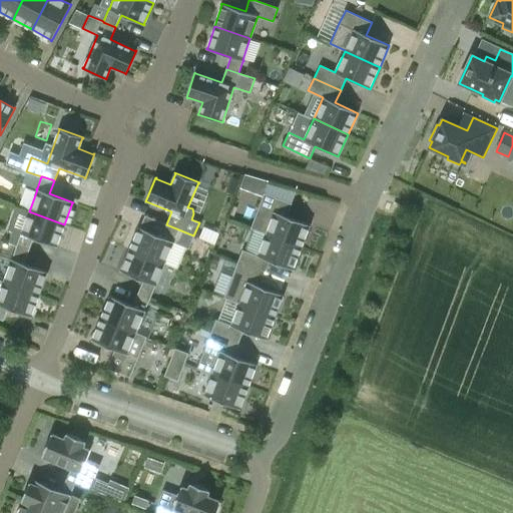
[(266,233),(302,247),(311,225),(287,216),(292,203),(264,192),(250,228),(266,233)]
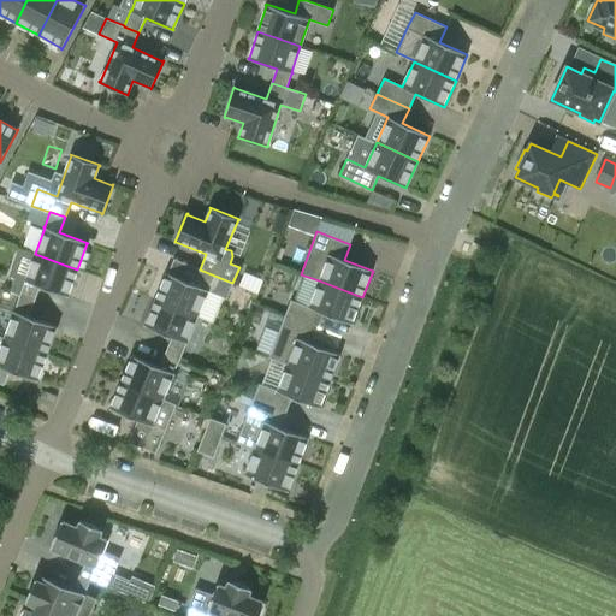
[(19,296),(35,301),(40,286),(69,296),(69,295),(77,270),(35,254),(25,279),(24,279),(24,280),(25,280),(19,296)]
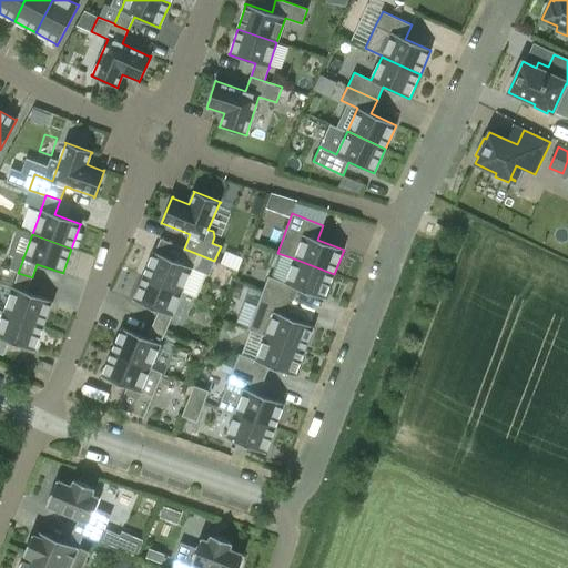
[(143,276),(182,292),(192,269),(193,267),(209,275),(214,261),(184,249),(179,262),(153,251),(152,252),(153,252),(143,276)]
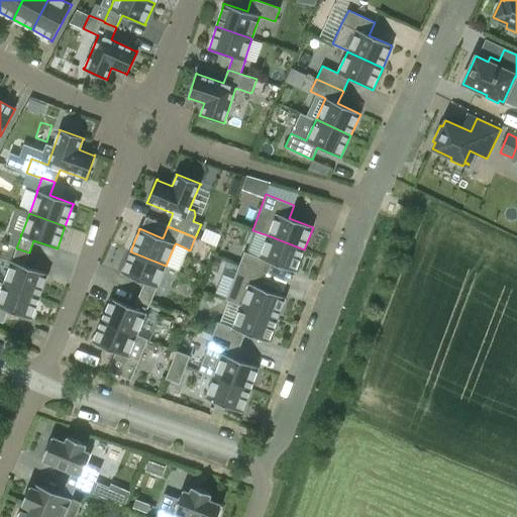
[(239,265),(267,276),(272,263),(296,272),(304,249),(268,235),(260,257),(244,251),(239,265)]
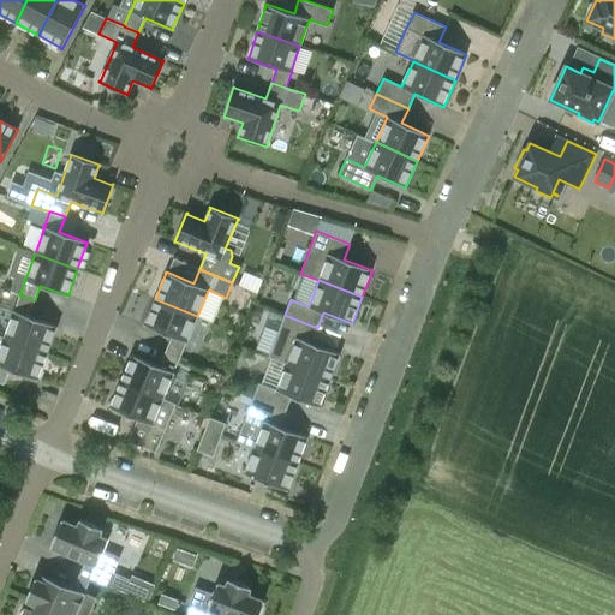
[(5,338),(47,353),(57,327),(58,327),(58,326),(29,316),(35,300),(19,296),(15,310),(13,310),(13,311),(15,311),(5,338)]
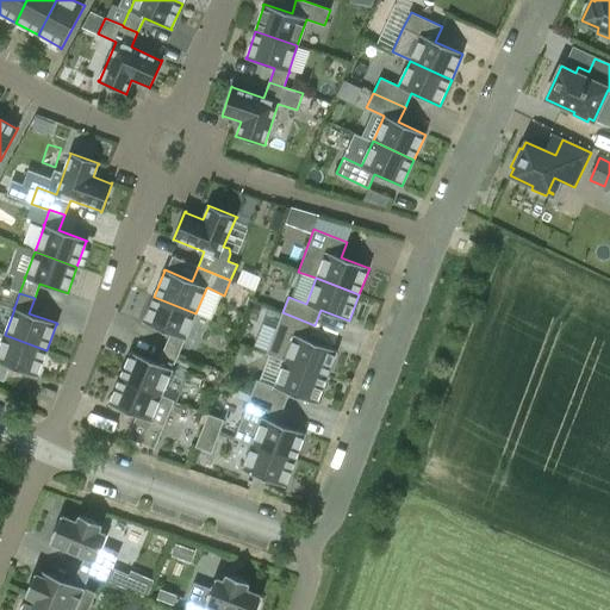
[(165,348),(179,354),(185,340),(186,340),(186,338),(185,338),(195,313),(154,297),(143,322),(143,321),(142,322),(170,334),(165,348)]
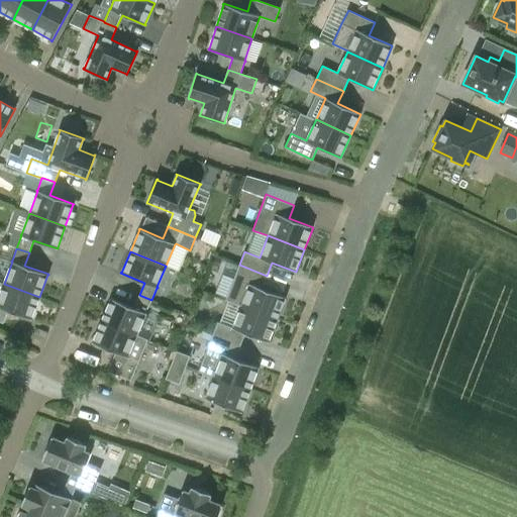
[(219,261),(213,257),(211,264),(216,266),(219,261)]
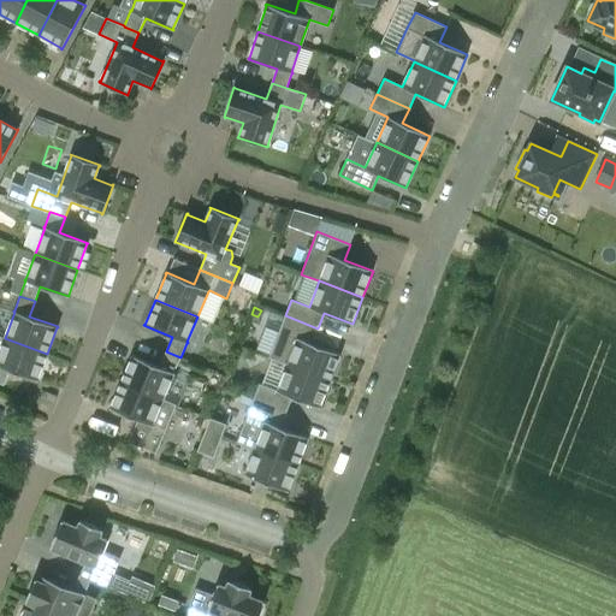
[(288,365),(331,381),(341,354),(313,343),(318,329),(285,315),(268,357),(288,365)]
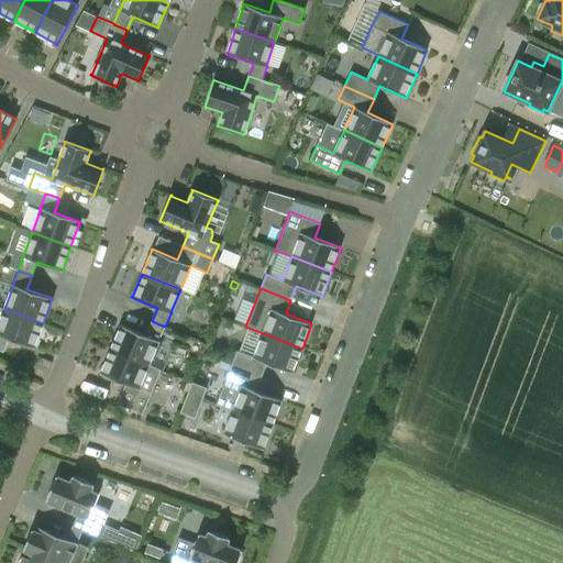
[(43,323),(4,309),(0,319),(0,334),(35,348),(35,346),(34,346),(43,323)]
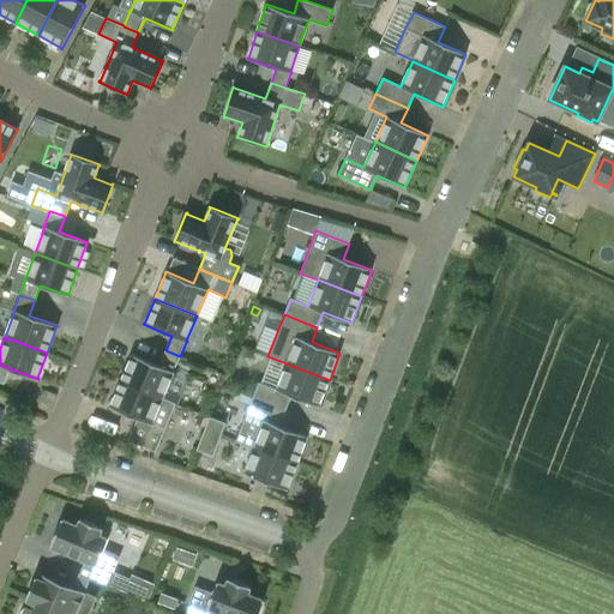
[(121,380),(163,398),(173,372),(174,373),(174,372),(180,356),(166,350),(158,366),(131,354),(131,355),(121,380)]
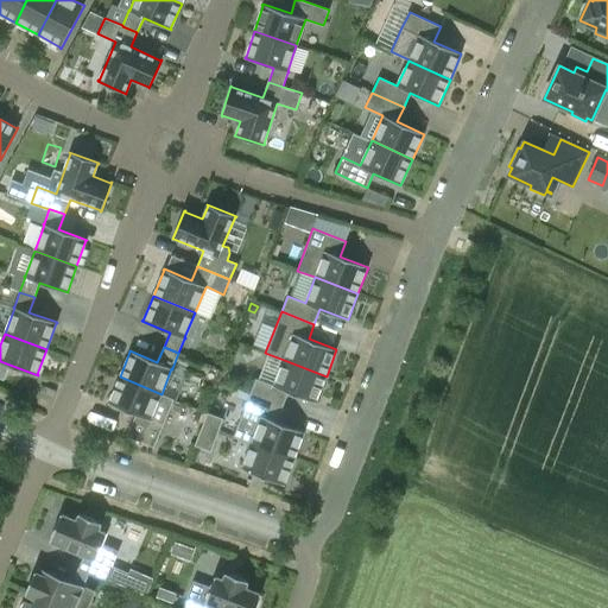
[(249,394),(283,406),(289,392),(316,403),(327,377),(284,360),(274,385),(255,379),(249,394)]
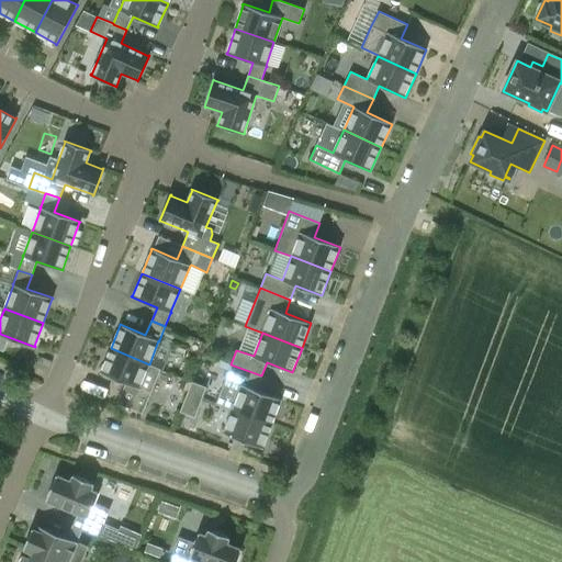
[(160,369),(149,364),(111,348),(101,371),(100,371),(100,372),(125,382),(116,403),(143,414),(160,369)]
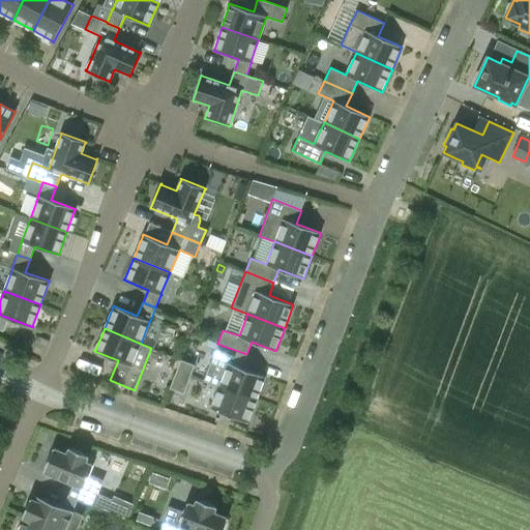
[(246,354),(217,344),(204,380),(219,386),(257,400),(266,377),(241,367),(246,354)]
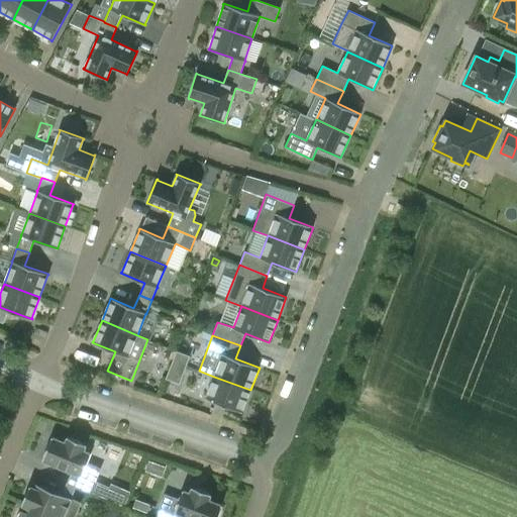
[(166,356),(170,349),(152,339),(148,347),(166,356)]
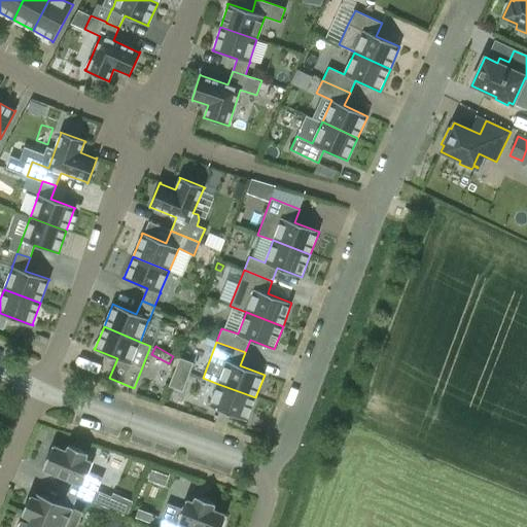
[(175,371),(169,386),(182,391),(194,363),(180,358),(175,371)]
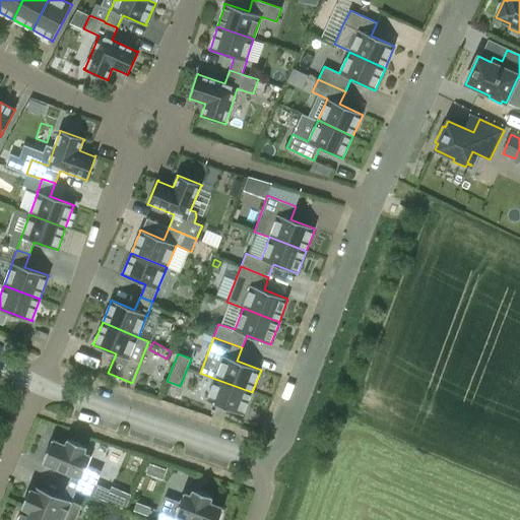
[(206,400),(244,414),(252,392),(215,379),(207,400),(206,400)]
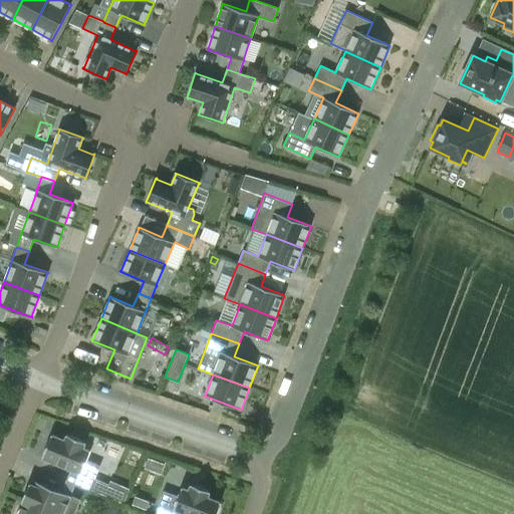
[(64,439),(51,434),(42,457),(71,469),(66,481),(75,485),(89,491),(100,466),(86,460),(90,450),(83,447),(85,442),(66,434),(64,439)]
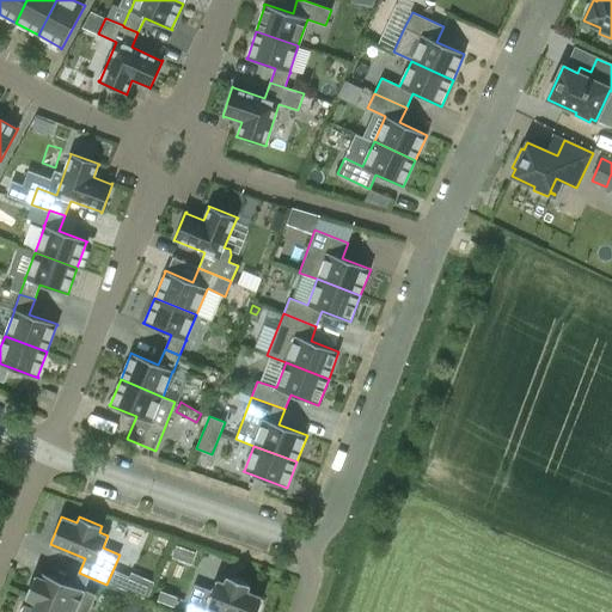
[(73,586),(38,570),(36,575),(35,575),(25,598),(28,598),(61,611),(87,611),(96,594),(85,591),(90,577),(79,573),(73,586)]
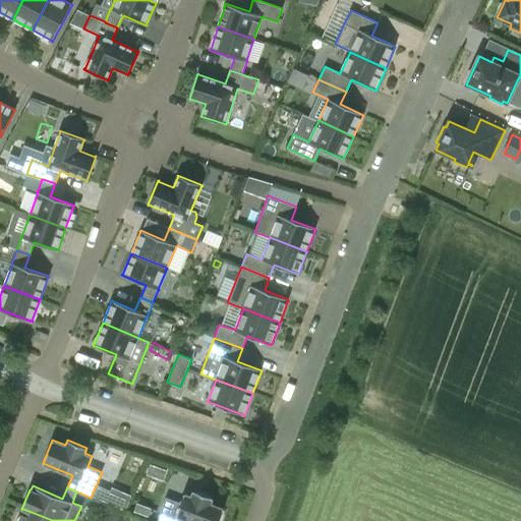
[(191,496),(184,494),(180,503),(167,498),(157,520),(184,520),(185,520),(219,520),(224,509),(211,504),(213,498),(193,490),(191,496)]
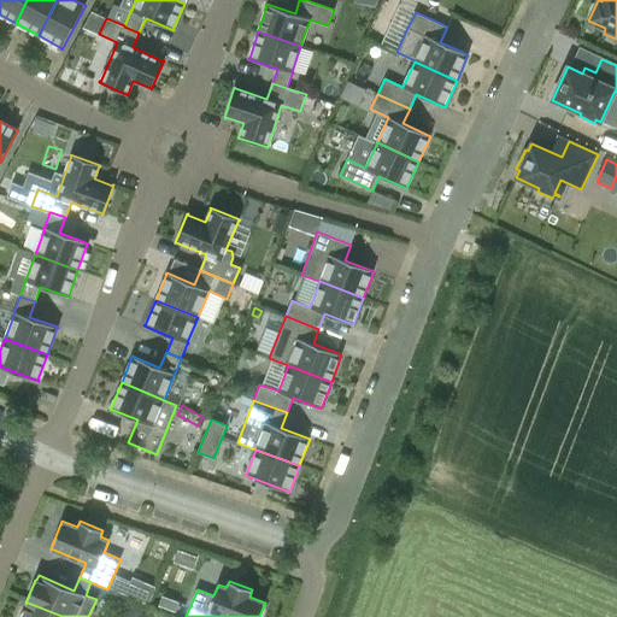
[(62,616),(28,603),(21,616),(62,616)]
